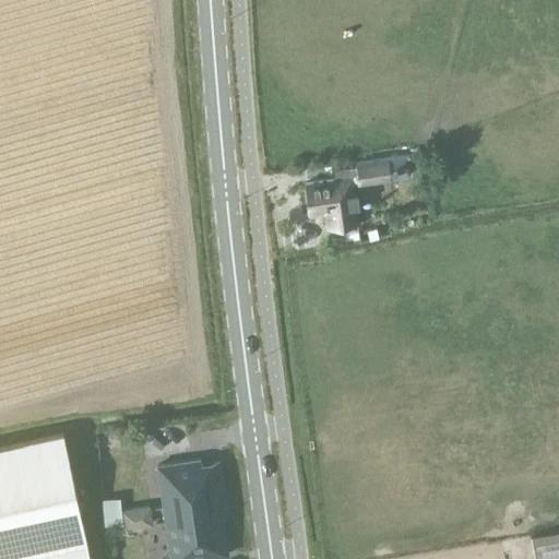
[(388,161),(356,165),(356,166),(358,179),(363,178),(363,183),(391,179),(390,178),(408,176),(405,158),(388,161)]
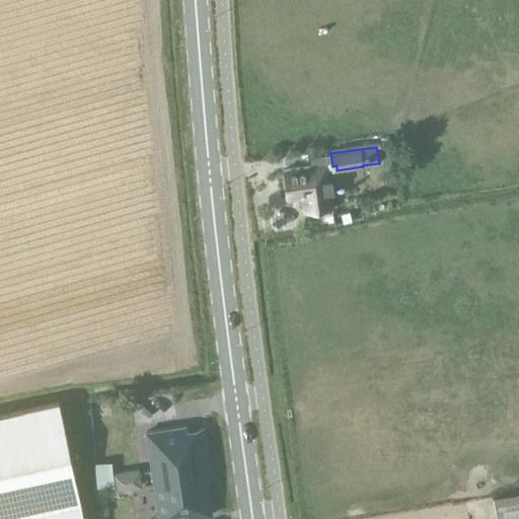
[(311,167),(283,171),(287,199),(303,197),(305,212),(331,208),(329,193),(334,193),(331,178),(327,179),(326,171),(332,170),(332,166),(330,154),(309,157),(311,167)]
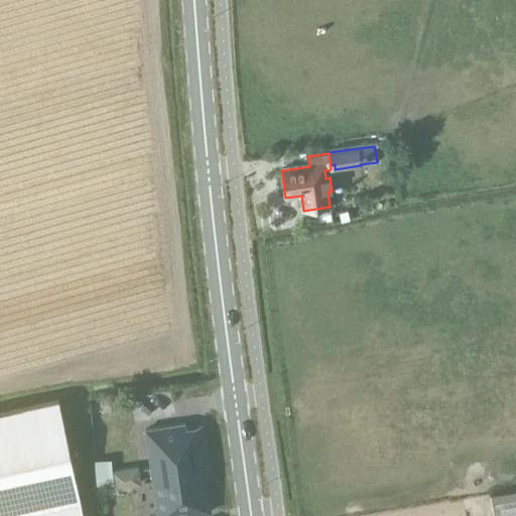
[(378,168),(364,170),(365,178),(379,177),(378,168)]
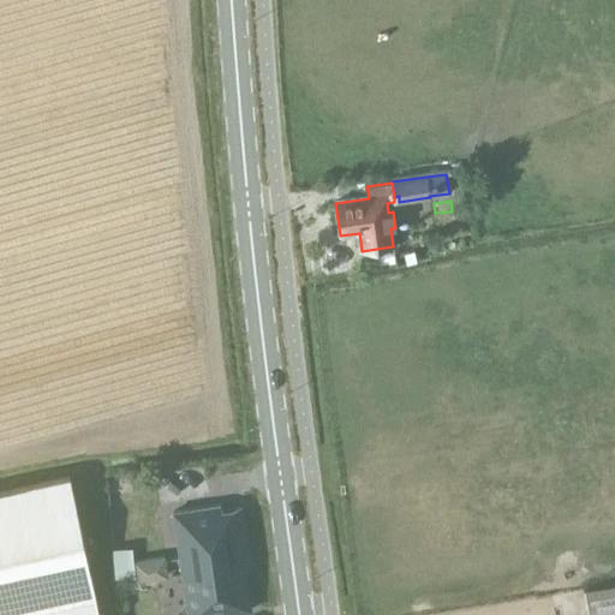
[(99,614),(70,478),(0,493),(0,614),(99,614)]
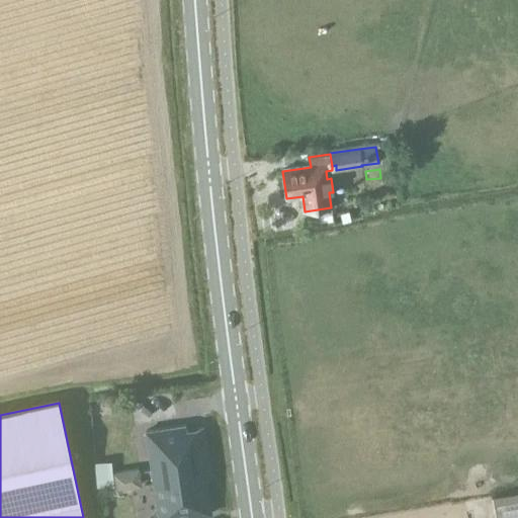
[(145,434),(159,517),(194,517),(213,515),(207,481),(211,480),(202,429),(186,432),(185,428),(145,434)]
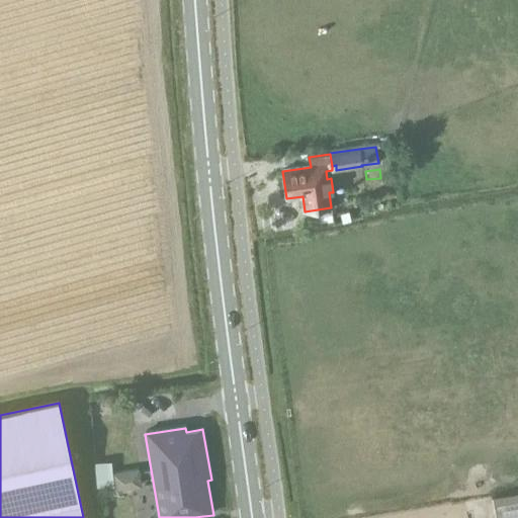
[(113,485),(111,461),(95,463),(97,487),(113,485)]
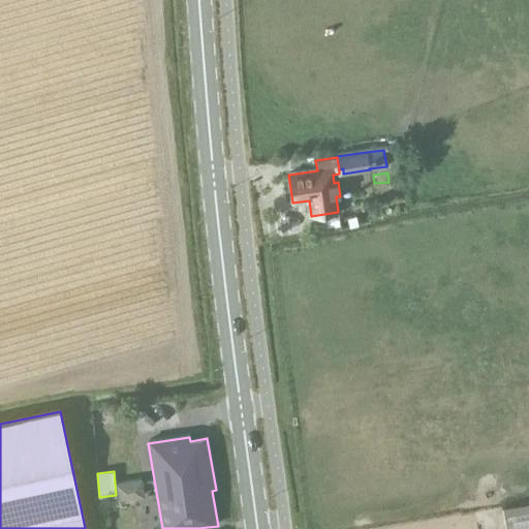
[(118,501),(146,498),(143,478),(115,483),(118,501)]
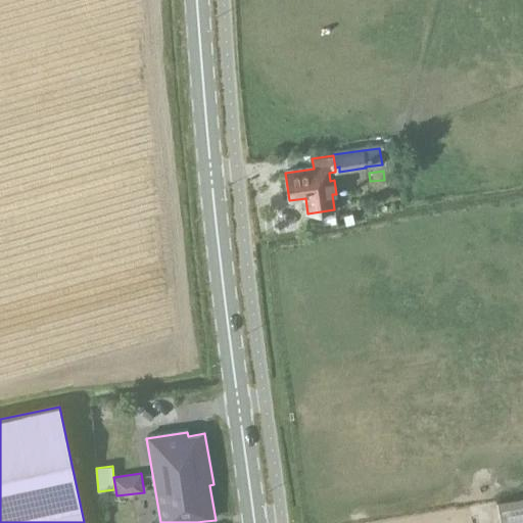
[(522,522),(522,498),(496,504),(500,522),(522,522)]
